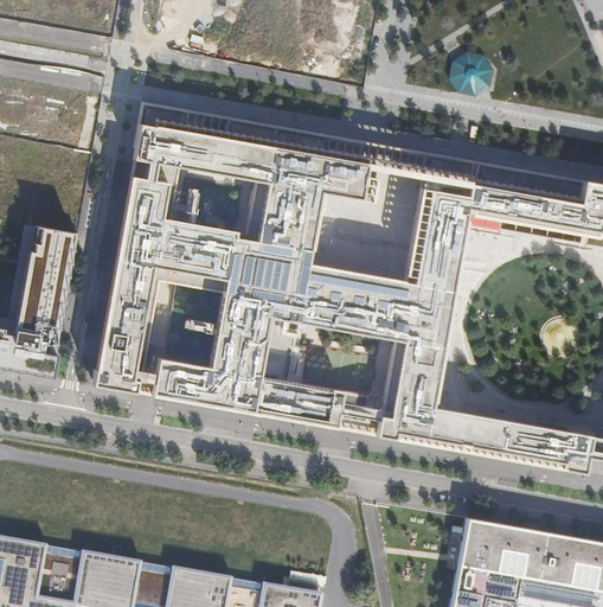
[(468,52),(455,62),(453,78),(462,93),(479,95),(493,87),(498,70),(487,55),(468,52)]
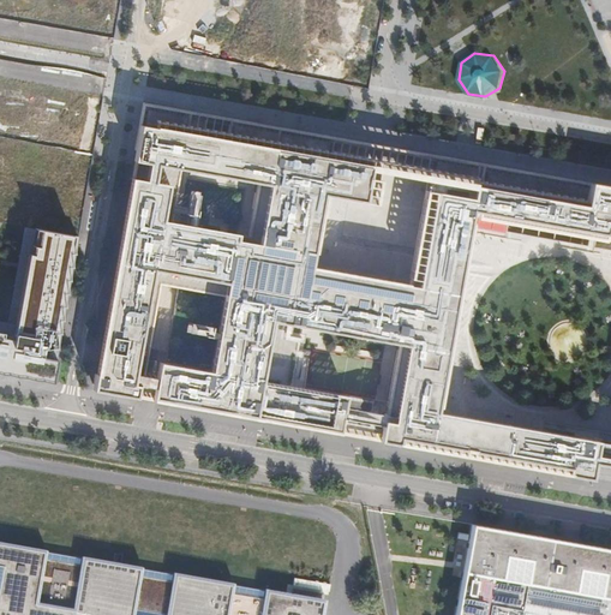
[(376,159),(342,153),(336,151),(339,137),(251,121),(234,119),(232,127),(193,120),(195,111),(147,102),(137,160),(138,161),(100,371),(100,374),(99,374),(95,389),(143,398),(144,396),(166,400),(225,411),(225,413),(333,433),(342,434),(349,394),(297,384),(306,326),(400,342),(389,401),(382,441),(585,477),(594,479),(598,463),(610,465),(610,185),(592,181),(489,163),(433,154),(431,168),(420,230),(414,263),(412,273),(409,287),(403,286),(315,269),(328,196),(334,196),(369,203),(373,171),(376,159)]
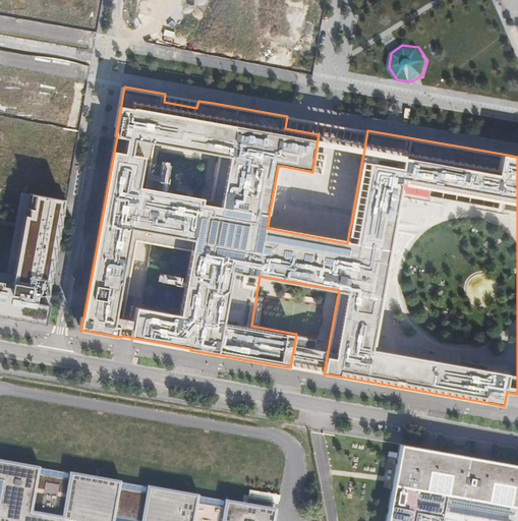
[(198,100),(165,94),(164,102),(196,108),(198,101),(198,100)]
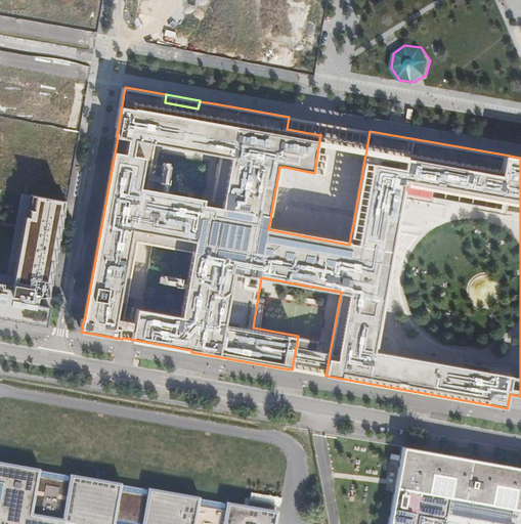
[(336,125),(289,117),(287,129),(292,130),(320,135),(318,145),(327,147),(329,136),(362,142),(367,143),(370,131),(364,130),(336,125)]
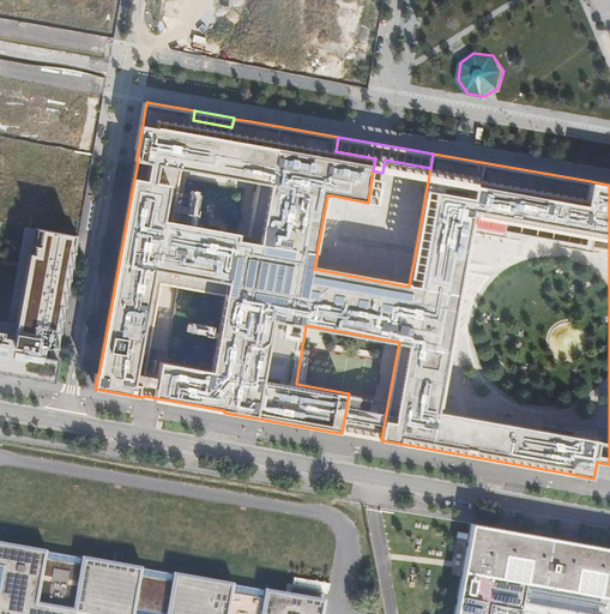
[(0,372),(55,383),(82,236),(46,229),(42,246),(38,245),(37,254),(32,253),(16,339),(6,336),(7,332),(0,330),(0,372)]
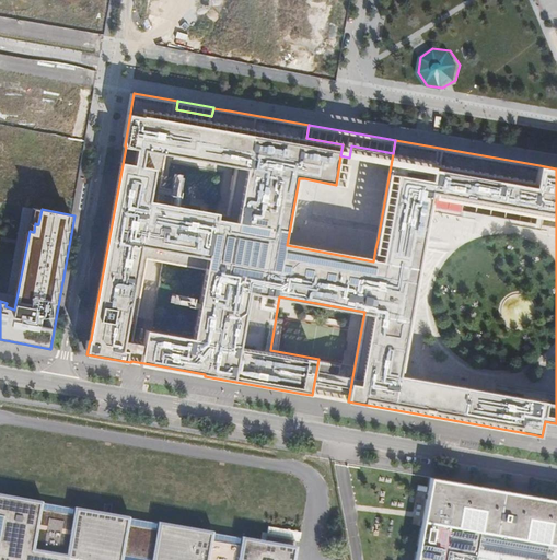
[(355,365),(318,359),(312,395),(348,401),(355,365)]
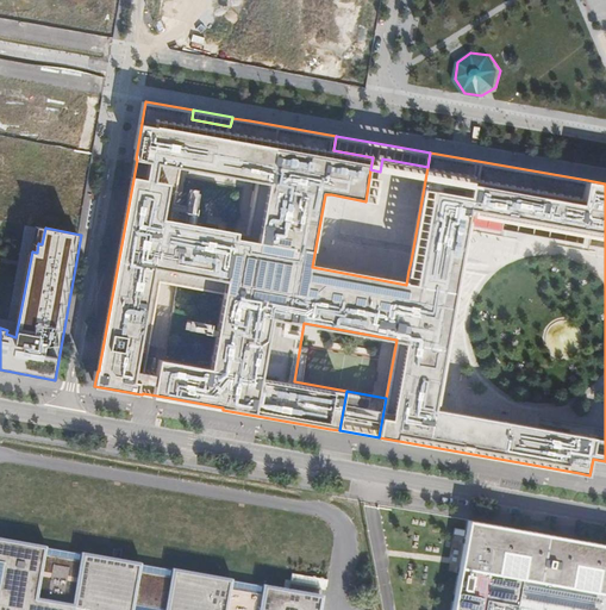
[(558,535),(474,521),(456,609),(605,609),(605,543),(558,535)]
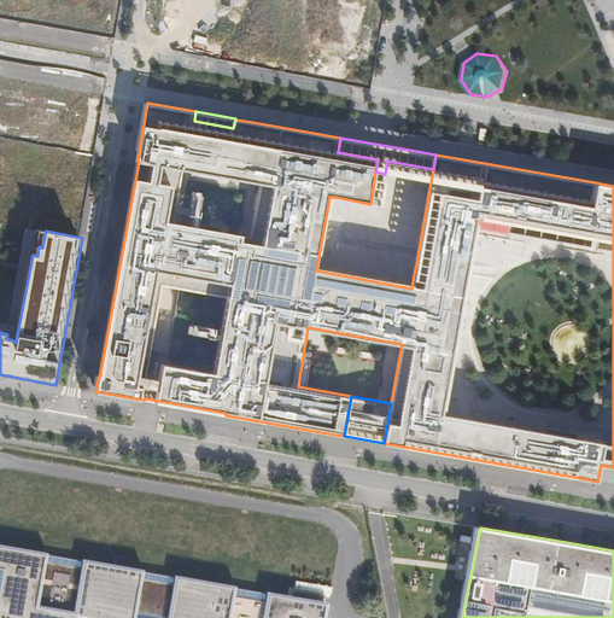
[(0,617),(325,617),(328,604),(270,593),(243,588),(180,577),(145,571),(83,560),(50,555),(0,546),(0,617)]
